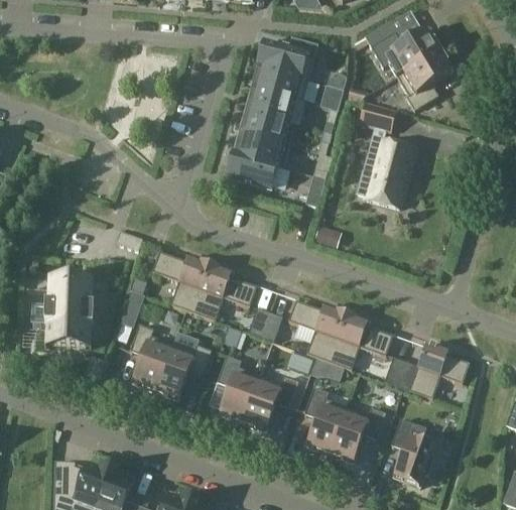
[(293,0),(297,8),(307,8),(302,0),(293,0)]
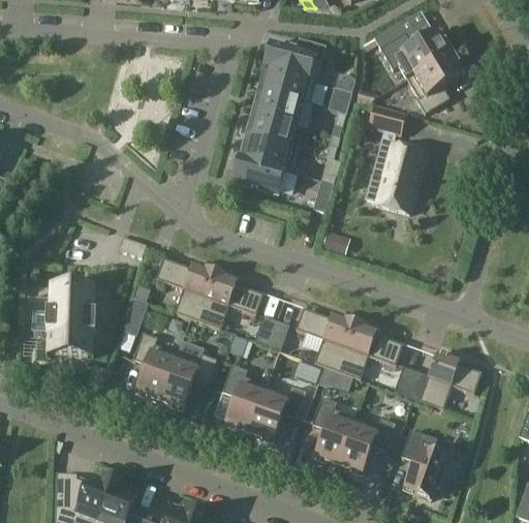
[(405,33),(380,49),(393,68),(399,65),(407,79),(452,52),(439,30),(413,45),(405,33)]
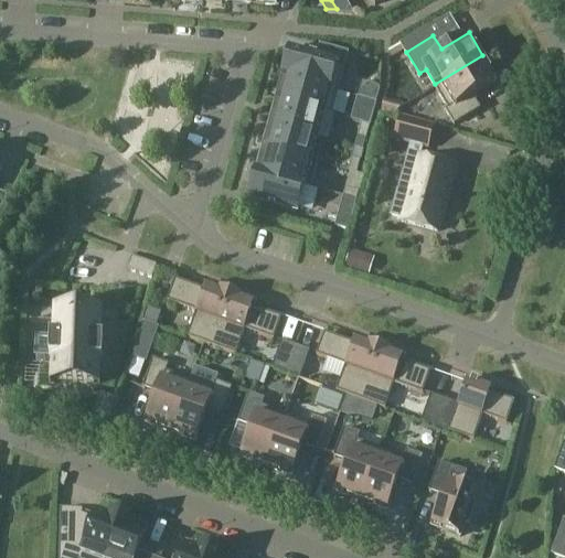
[(283,71),(338,85),(348,47),(319,40),(316,53),(290,45),(283,71)]
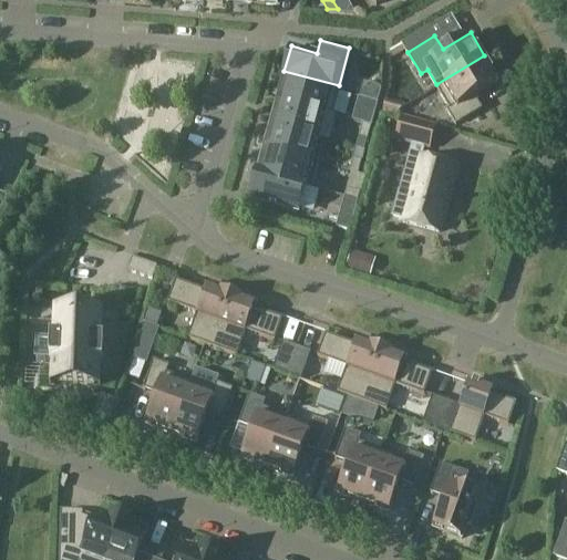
[(349,53),(349,76),(381,75),(380,52),(349,53)]
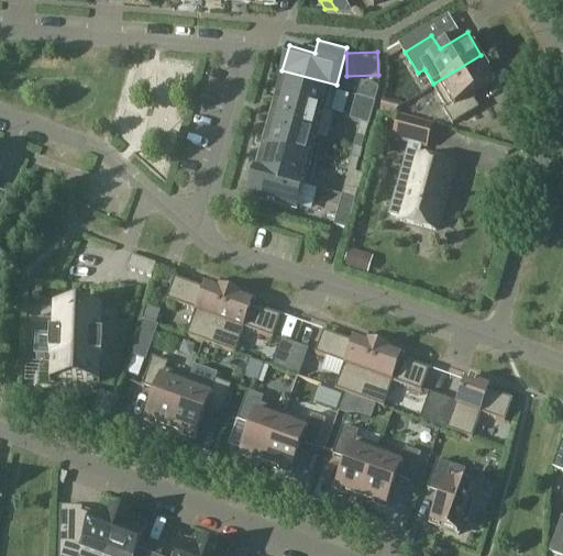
[(151,112),(181,113),(184,56),(153,55),(151,112)]
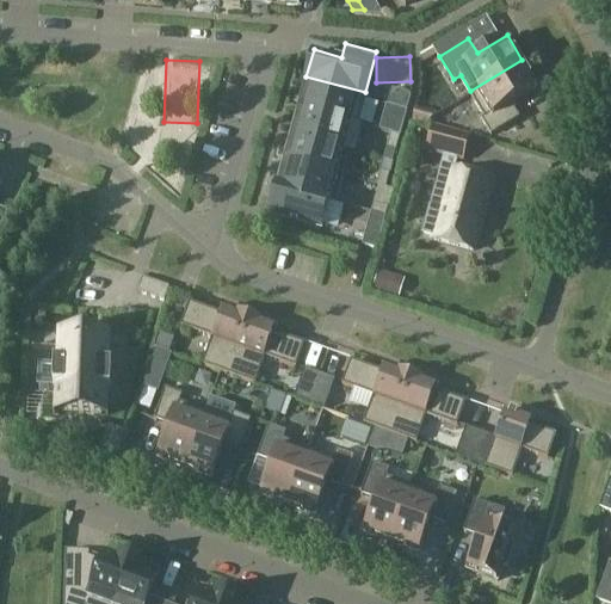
[(536,84),(522,60),(470,91),(485,113),(477,118),(487,134),(516,116),(506,102),(536,84)]
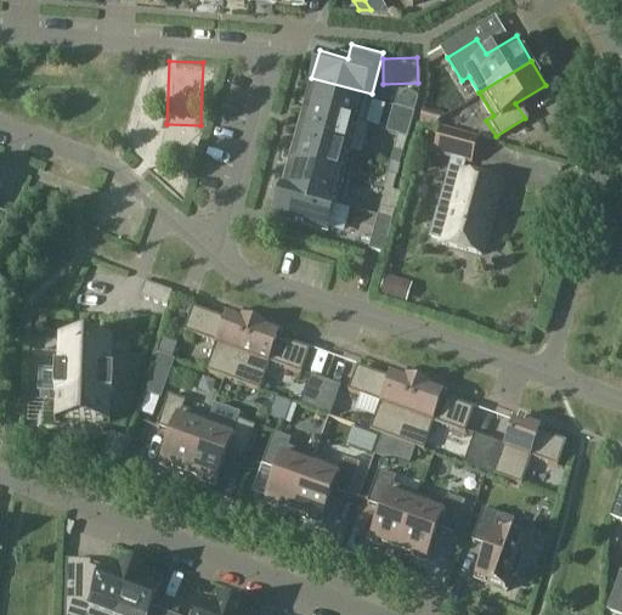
[(372,94),(311,78),(317,80),(310,106),(367,122),(367,120),(365,120),(372,94)]
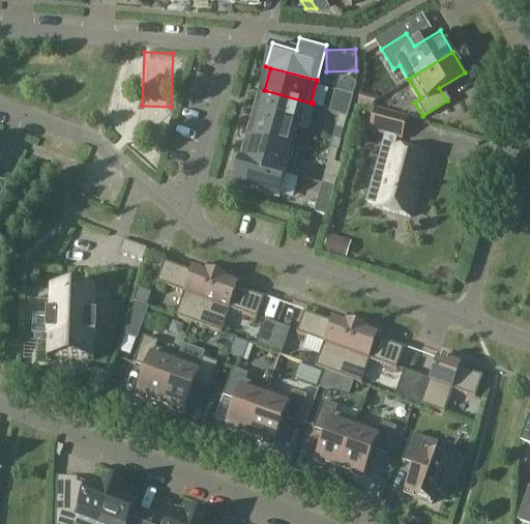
[(360,89),(357,100),(371,105),(372,103),(373,99),(382,95),(360,89)]
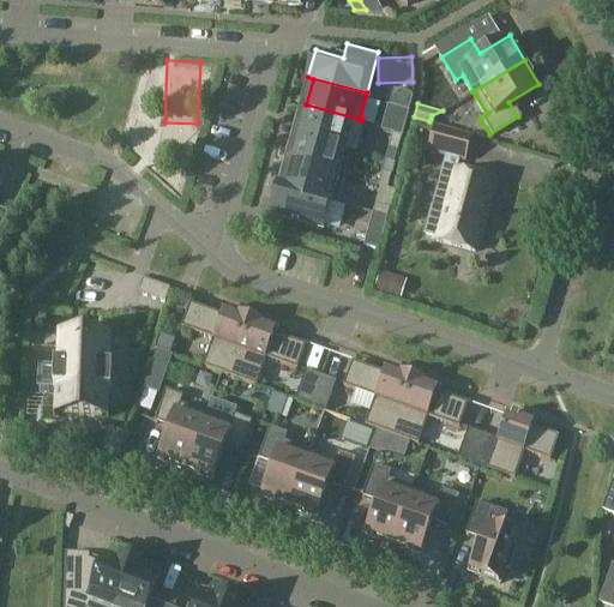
[(306,104),(299,131),(355,146),(362,120),(306,104)]
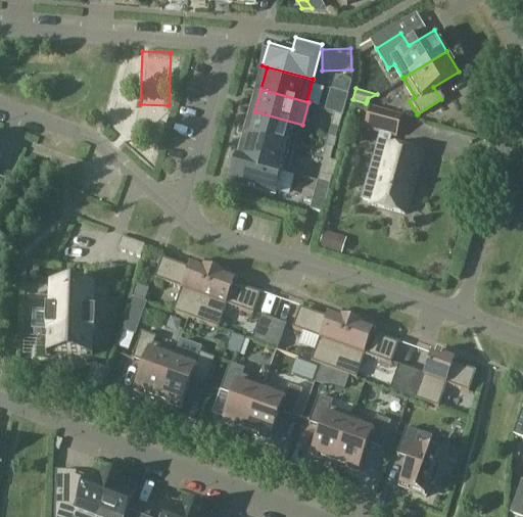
[(342,111),(345,100),(338,98),(334,109),(342,111)]
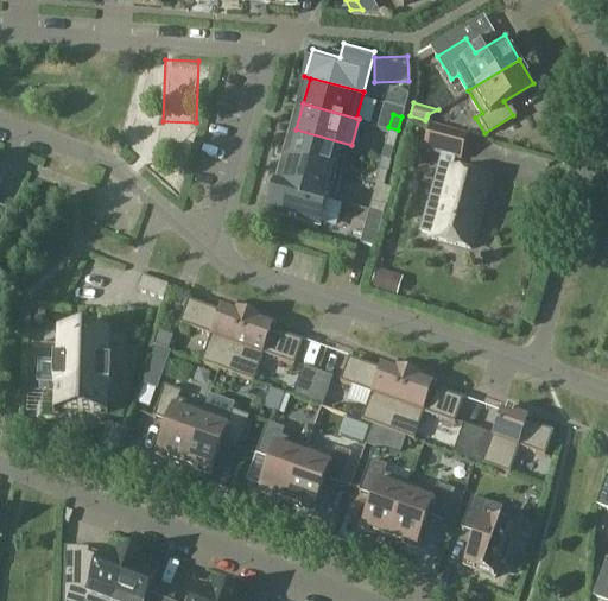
[(429,120),(424,144),(460,152),(466,130),(429,120)]
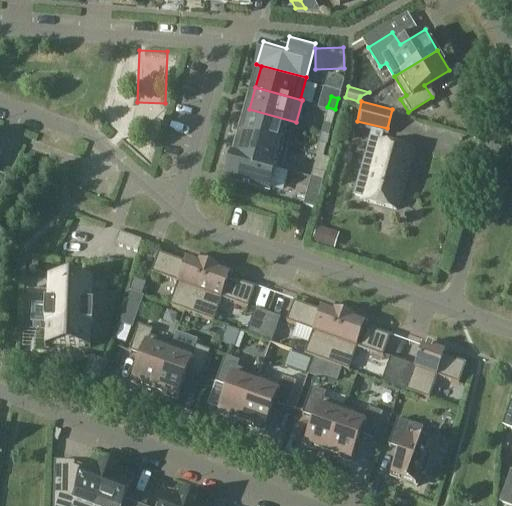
[(335,109),(327,107),(324,119),(332,121),(335,109)]
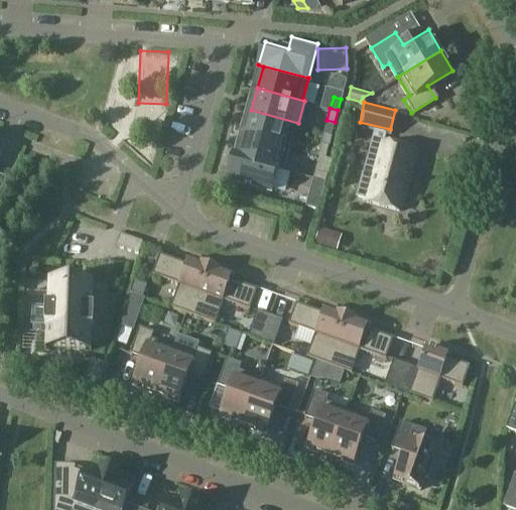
[(251,110),(245,132),(290,144),(290,143),(283,142),(288,121),(298,124),(298,123),(251,110)]
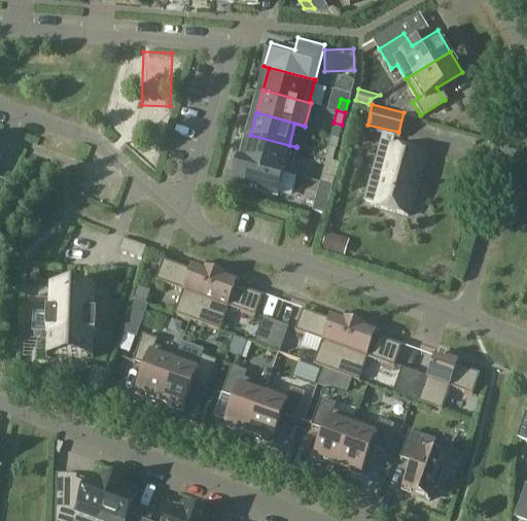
[(363,143),(351,192),(364,196),(381,131),(373,129),(367,144),(363,143)]
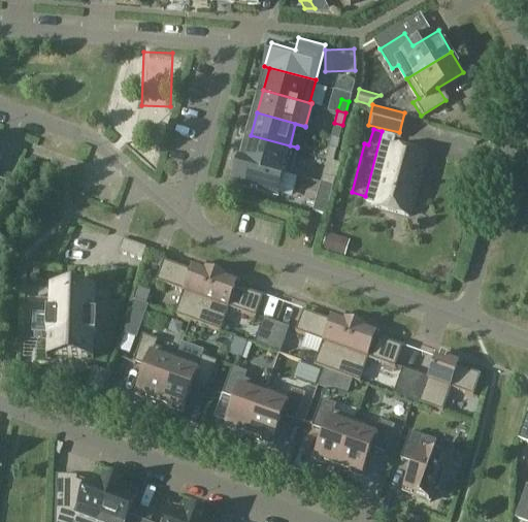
[(297,148),(251,135),(244,157),(240,156),(239,157),(291,170),(297,148)]
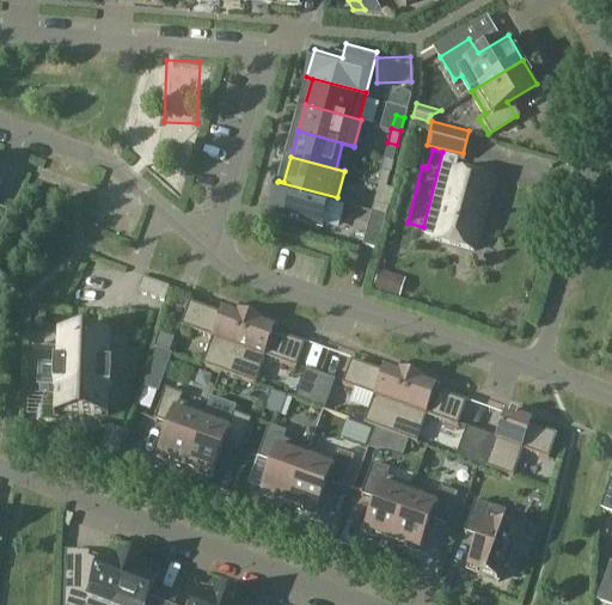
[(432,233),(475,245),(493,176),(451,165),(432,233)]
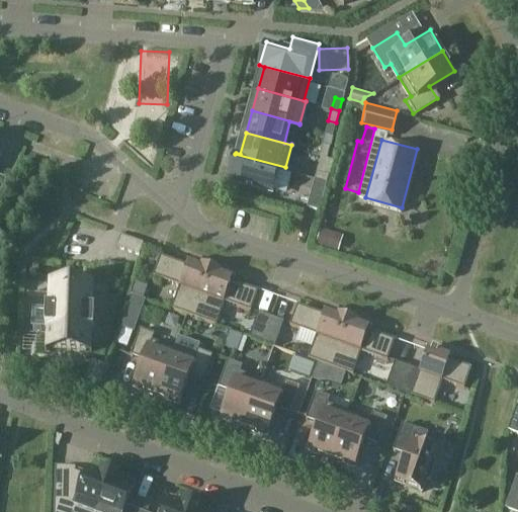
[(330,143),(323,141),(319,153),(321,153),(327,155),(330,143)]
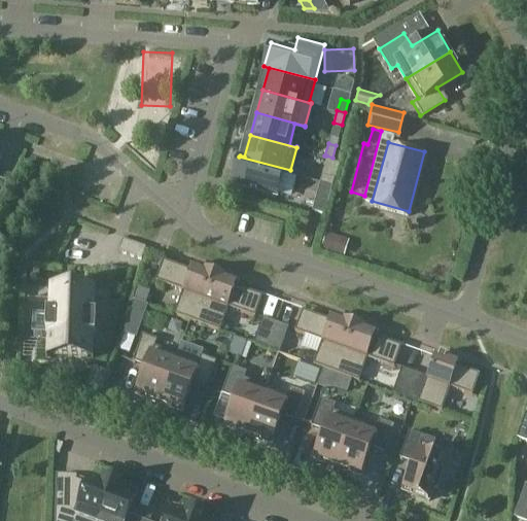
[(290,170),(239,157),(233,179),(277,192),(283,169),(289,171),(290,170)]
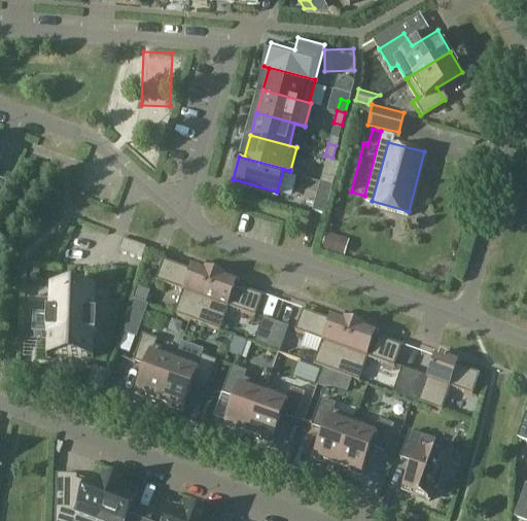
[(335,174),(322,171),(320,178),(331,182),(335,174)]
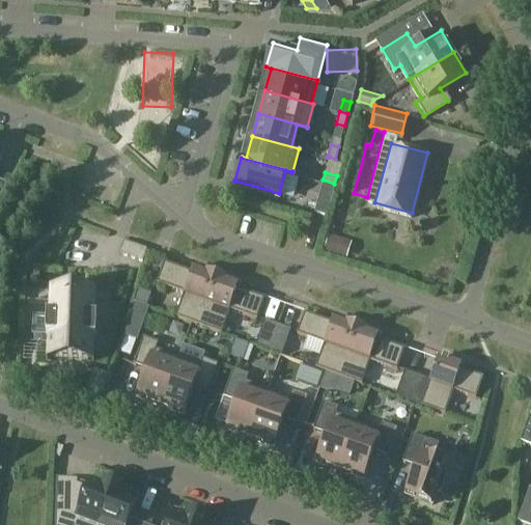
[(323,180),(320,188),(332,191),(334,184),(323,180)]
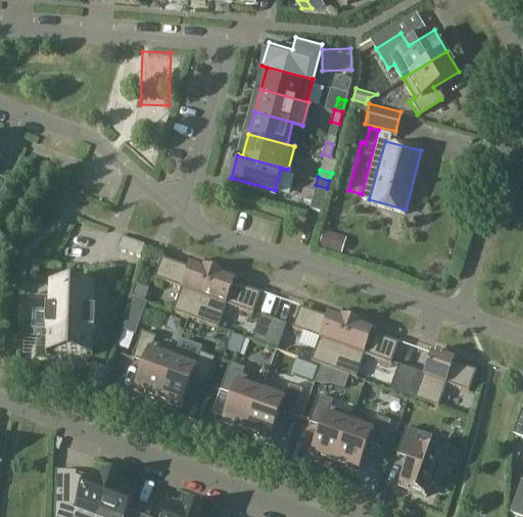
[(327,188),(316,185),(310,205),(322,208),(327,188)]
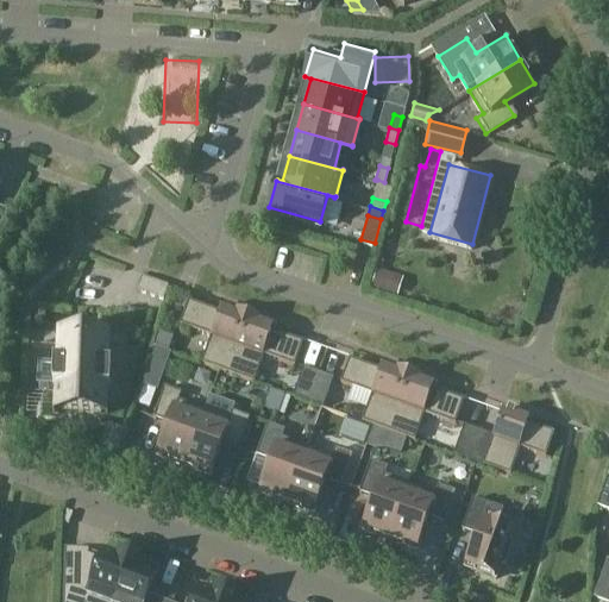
[(380,269),(375,287),(399,294),(405,276),(380,269)]
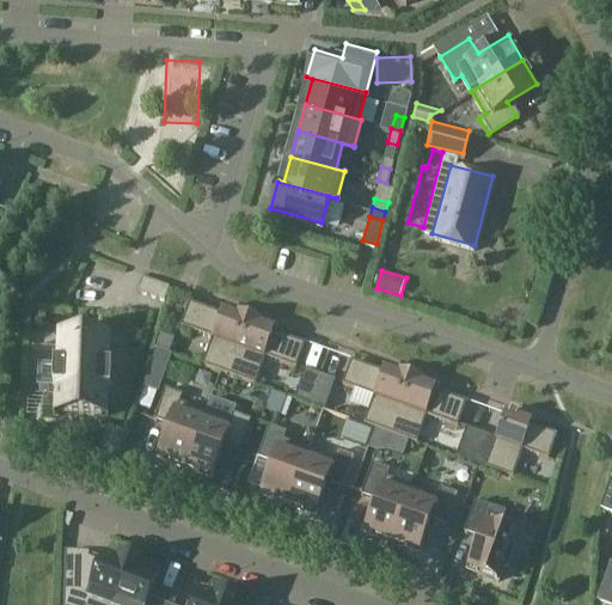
[(142,274),(138,287),(165,298),(170,283),(142,274)]
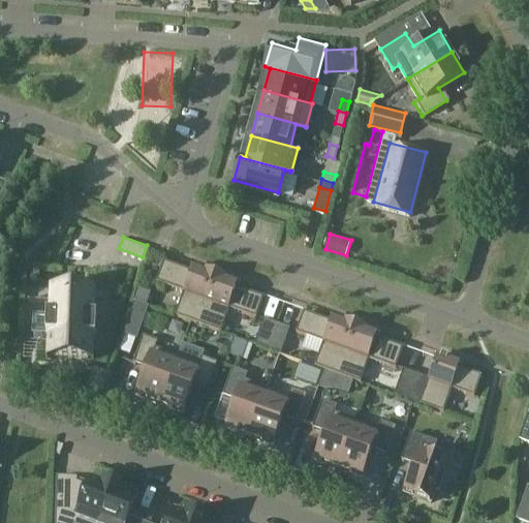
[(197,320),(215,272),(192,264),(190,269),(164,258),(156,279),(183,289),(175,312),(197,320)]
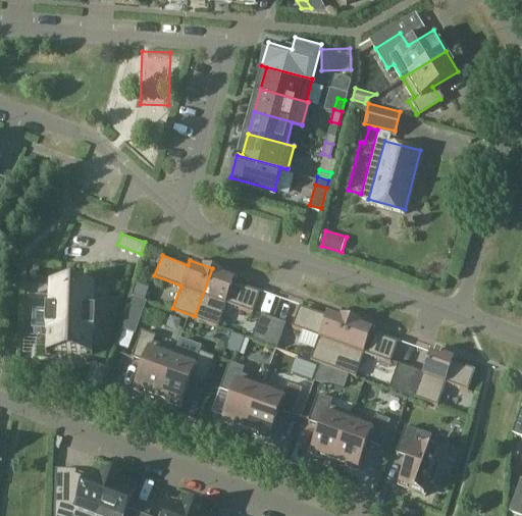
[(236,276),(212,268),(195,316),(218,324),(226,302),(253,311),(260,291),(233,281),(236,276)]
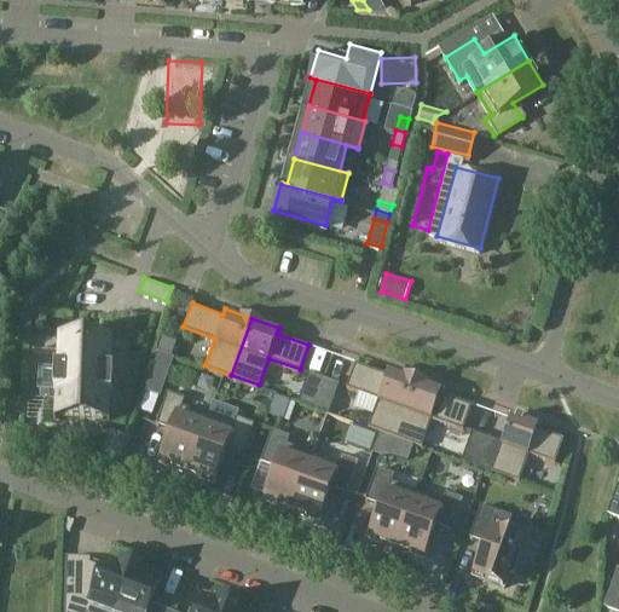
[(161,333),(156,348),(158,348),(160,348),(171,353),(175,338),(161,333)]
